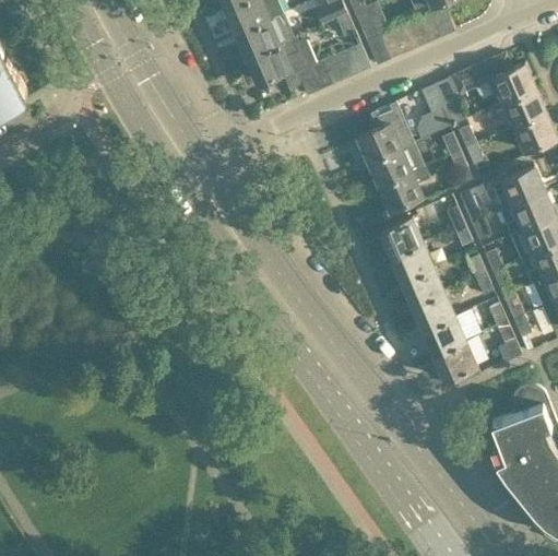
[(247,0),(228,9),(239,33),(285,13),(279,0),(247,0)]
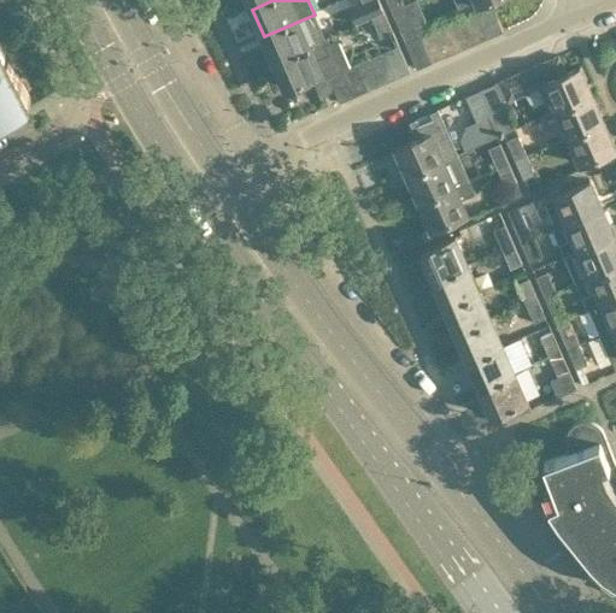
[(379,0),(361,0),(371,22),(375,21),(386,16),(379,0)]
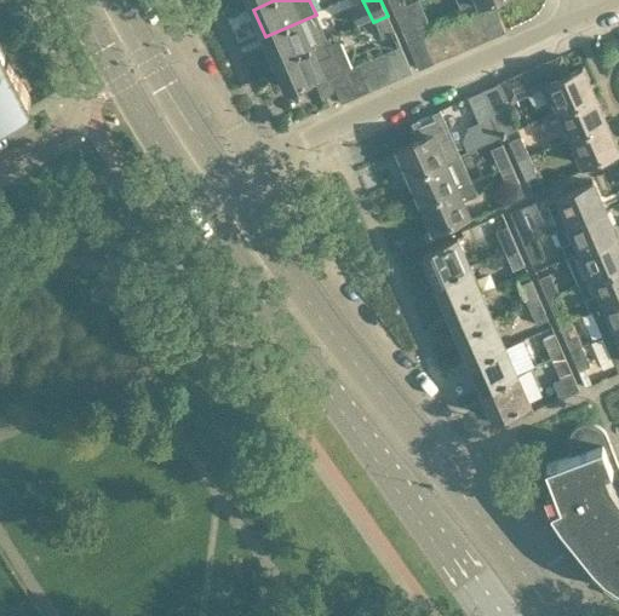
[(402,0),(387,0),(393,13),(406,7),(402,0)]
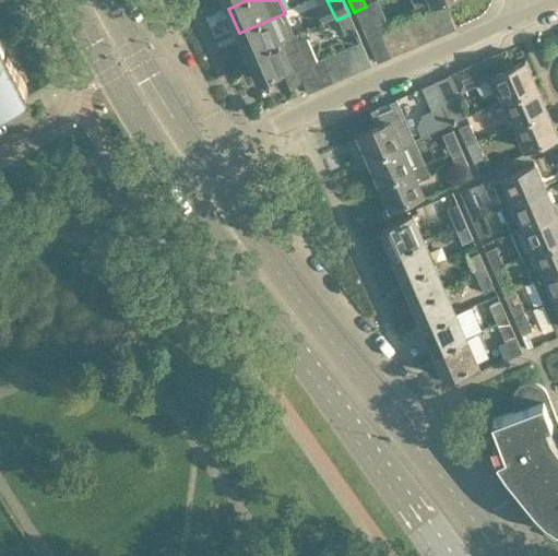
[(417,0),(423,11),(447,0),(417,0)]
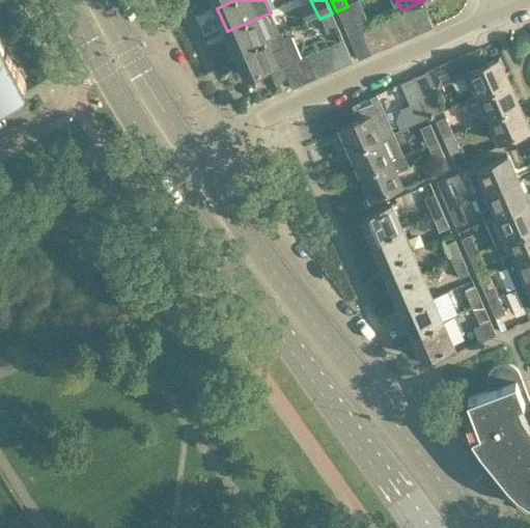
[(355,23),(347,6),(336,11),(344,28),(355,23)]
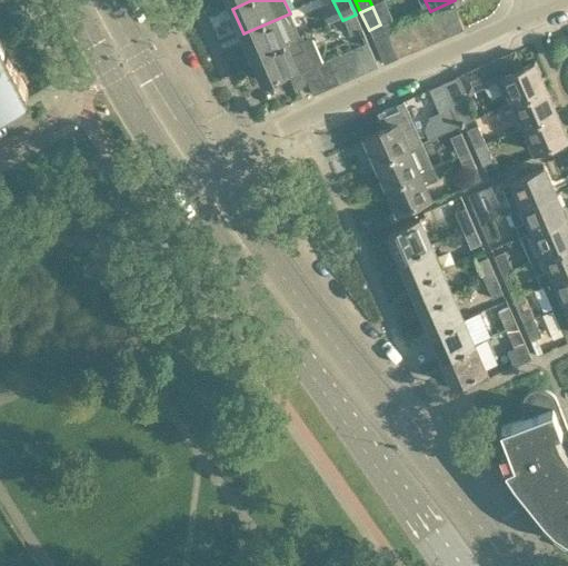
[(464,31),(454,7),(440,13),(450,38),(464,31)]
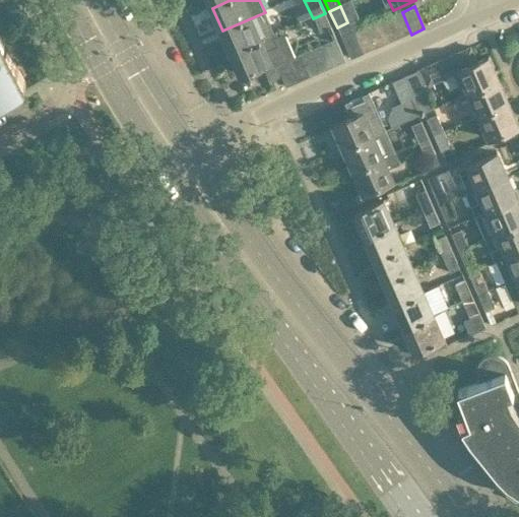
[(274,36),(265,12),(222,30),(233,54),(274,36)]
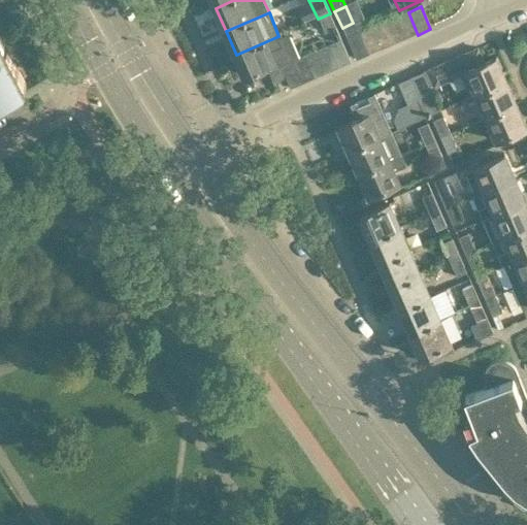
[(418,35),(408,12),(396,18),(405,40),(418,35)]
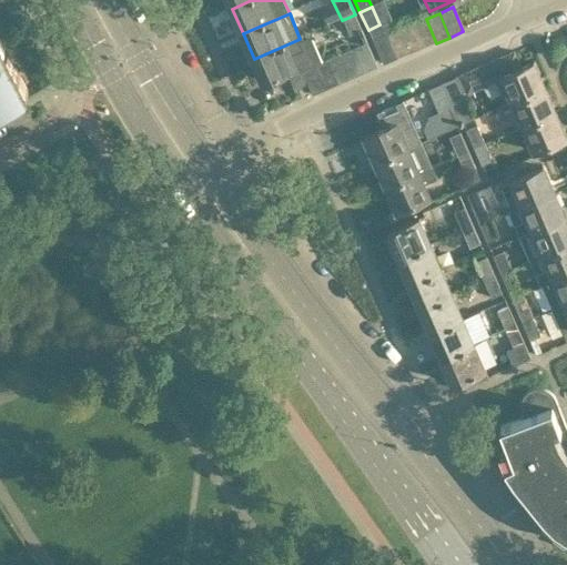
[(362,31),(355,14),(345,19),(352,36),(362,31)]
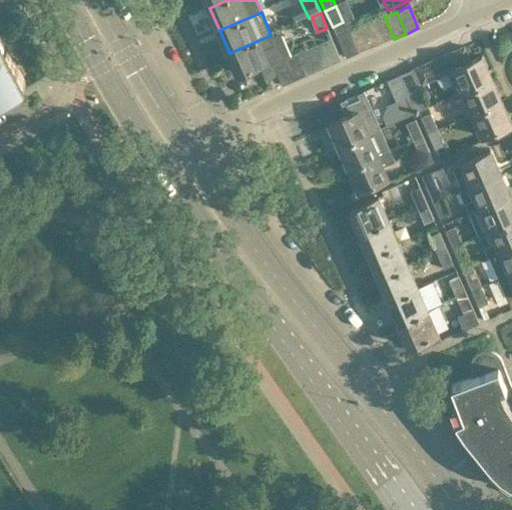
[(394,39),(385,17),(373,22),(383,44),(394,39)]
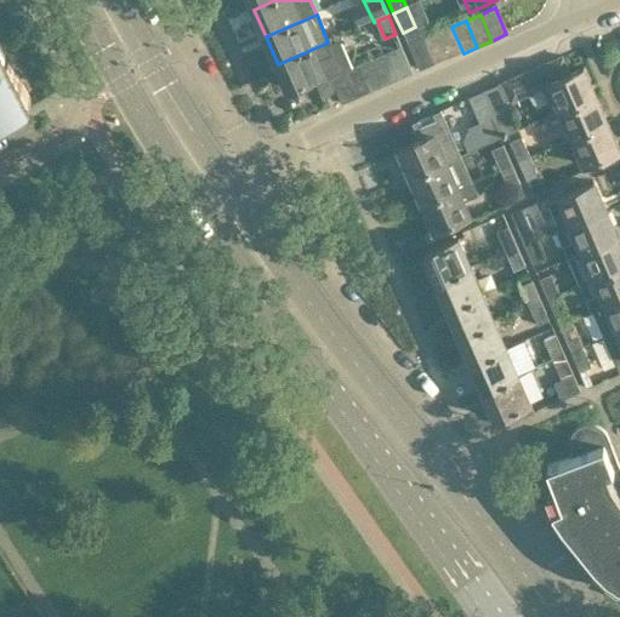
[(464,53),(451,27),(438,33),(449,60),(464,53)]
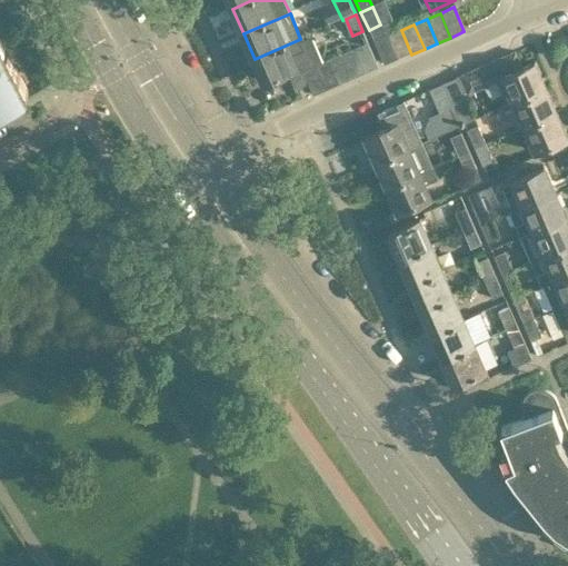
[(411,55),(401,30),(388,36),(399,60),(411,55)]
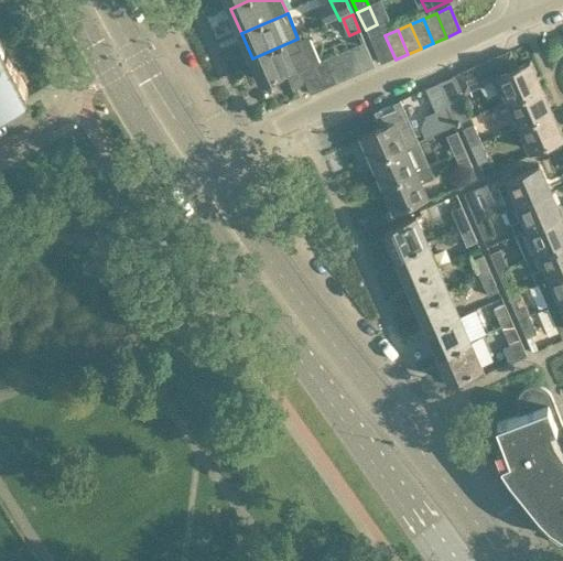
[(396,60),(385,35),(382,36),(370,42),(381,66),(396,60)]
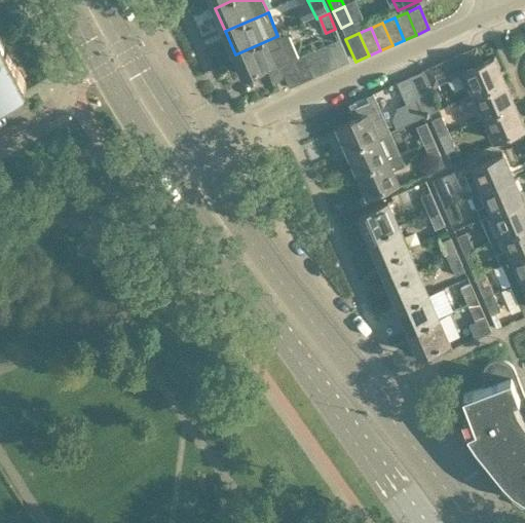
[(282,68),(293,63),(280,35),(277,36),(235,54),(246,77),(260,71),(266,86),(286,78),(282,68)]
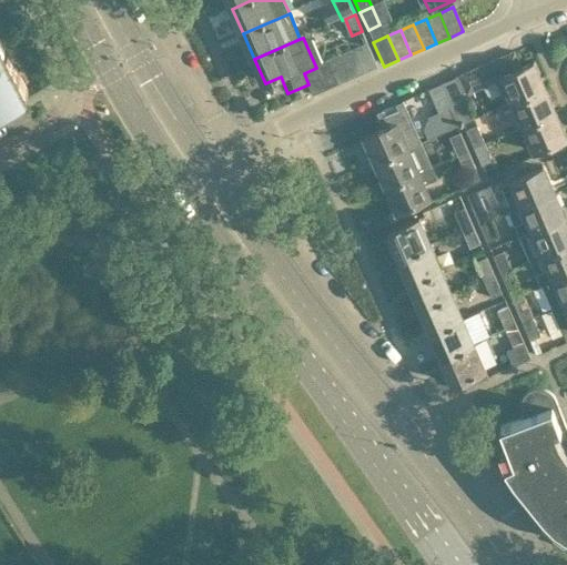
[(0,109),(29,94),(8,56),(0,40),(0,109)]
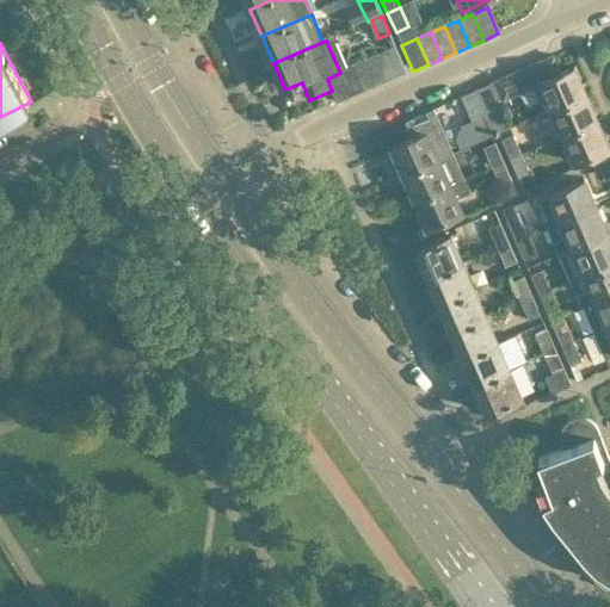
[(406,74),(395,49),(390,50),(381,55),(392,80),(406,74)]
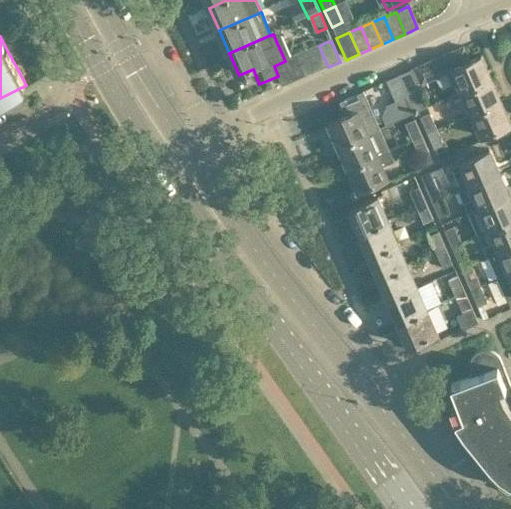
[(328,67),(319,46),(308,51),(318,72),(328,67)]
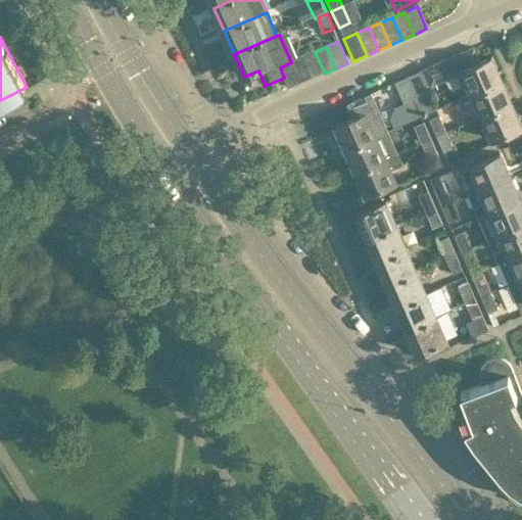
[(426,115),(436,110),(428,90),(464,75),(472,95),(500,83),(496,77),(497,76),(491,60),(480,65),(474,50),(408,79),(424,116),(426,115)]
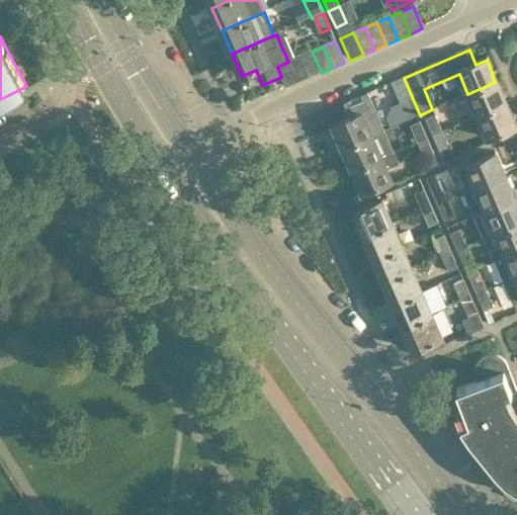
[(322,73),(312,52),(300,57),(310,78),(322,73)]
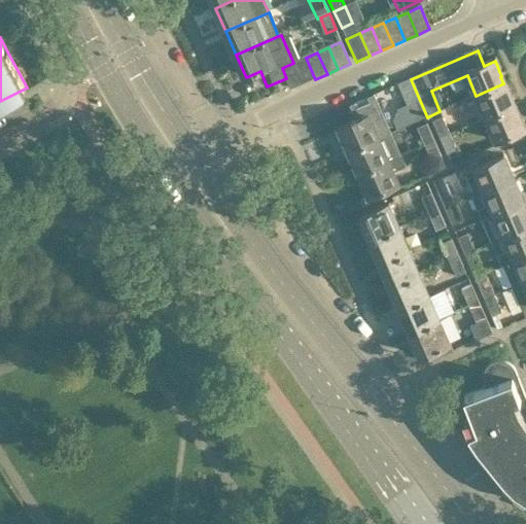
[(315,79),(306,58),(293,63),(304,84),(315,79)]
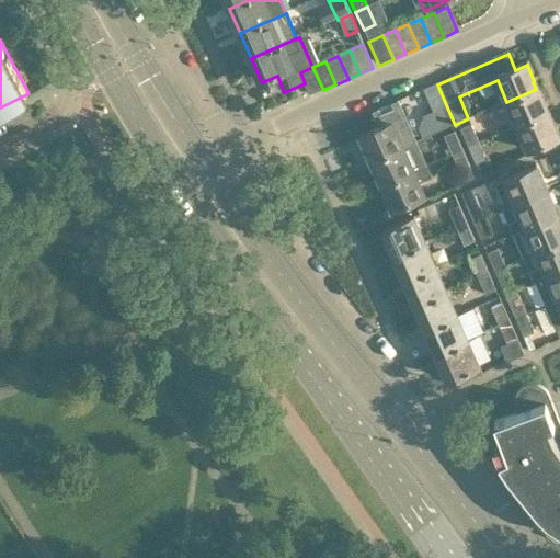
[(312,67),(300,72),(305,83),(310,95),(323,90),(312,67)]
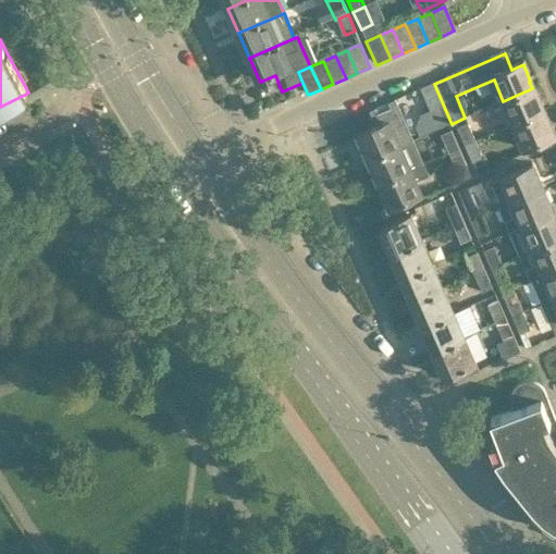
[(452,124),(434,84),(420,90),(437,130),(448,125),(452,124)]
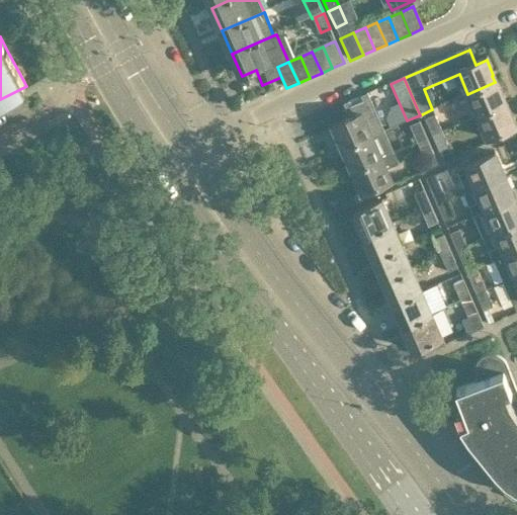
[(495,83),(495,82),(467,94),(478,116),(504,105),(504,104),(501,97),(503,97),(496,82),(495,83)]
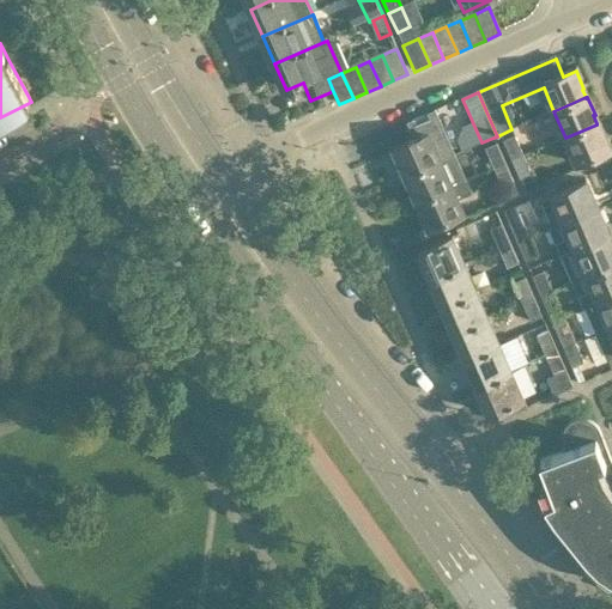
[(420,117),(408,122),(416,140),(395,148),(398,154),(399,153),(401,158),(399,159),(407,176),(408,176),(408,175),(454,156),(435,111),(420,117)]
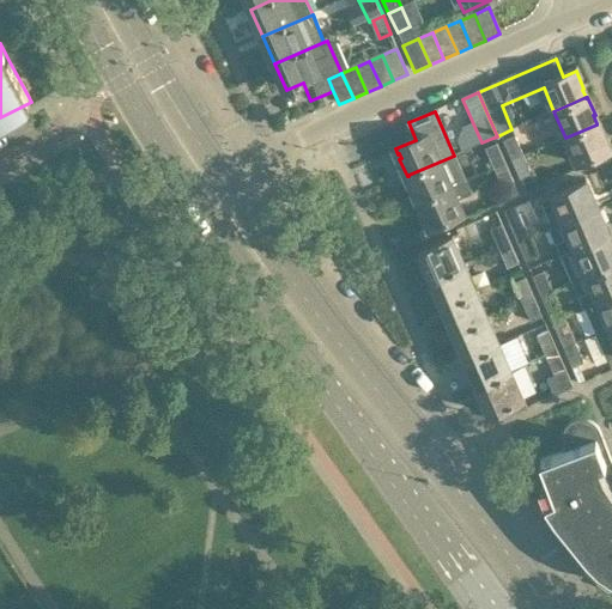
[(599,123),(597,123),(597,125),(565,138),(577,165),(611,150),(610,148),(609,150),(605,141),(606,140),(599,123)]
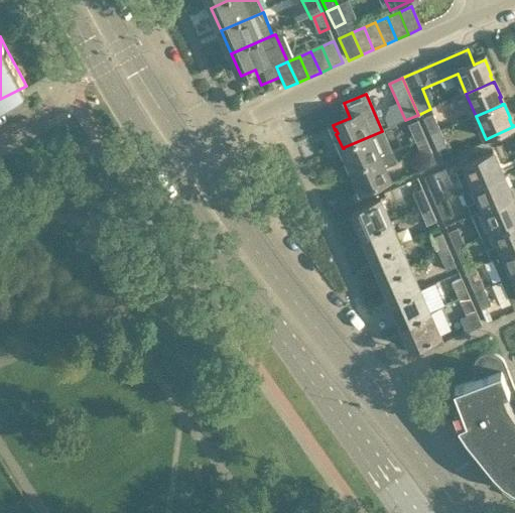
[(433,116),(424,121),(430,136),(440,132),(433,116)]
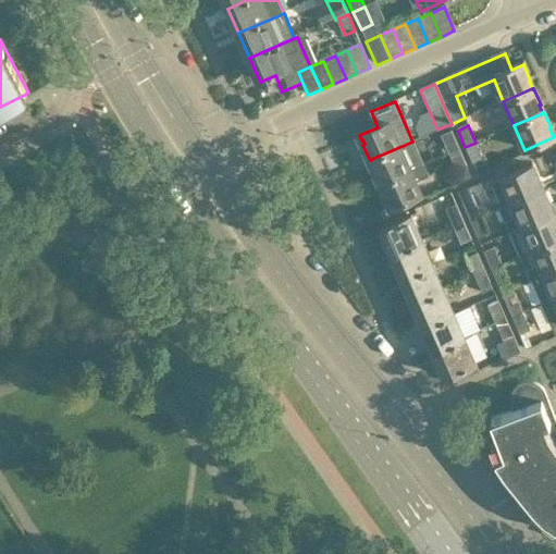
[(452,133),(441,137),(448,155),(458,149),(452,133)]
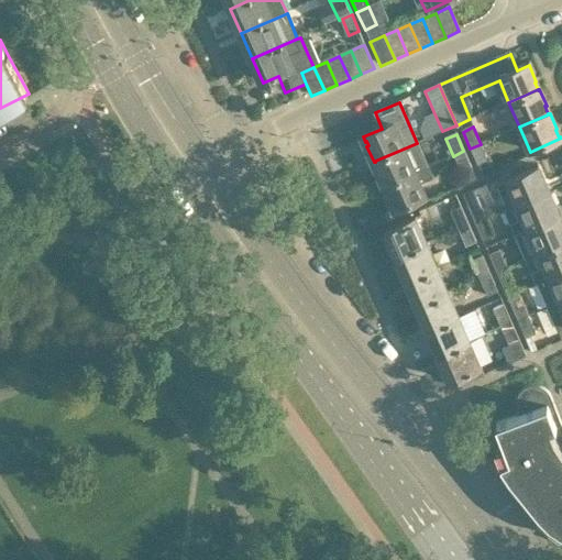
[(428,167),(417,143),(375,161),(375,162),(378,169),(377,171),(384,186),(386,186),(386,185),(428,167)]
